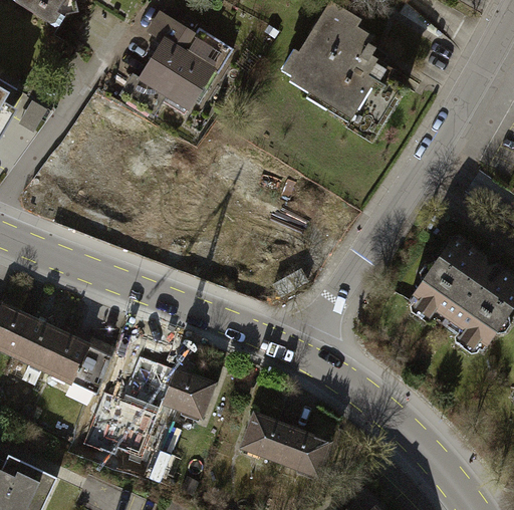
[(14,0),(59,28),(76,0),(14,0)]
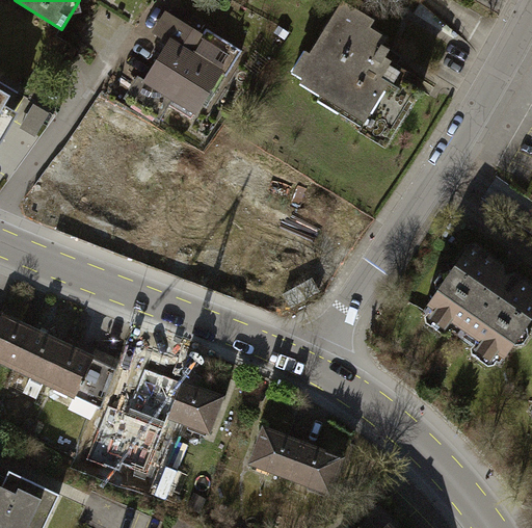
[(301,52),(288,75),(319,94),(315,101),(360,127),(357,130),(386,147),(420,89),(403,80),(408,71),(382,55),(390,43),(364,28),(369,19),(338,0),(304,54),(301,52)]
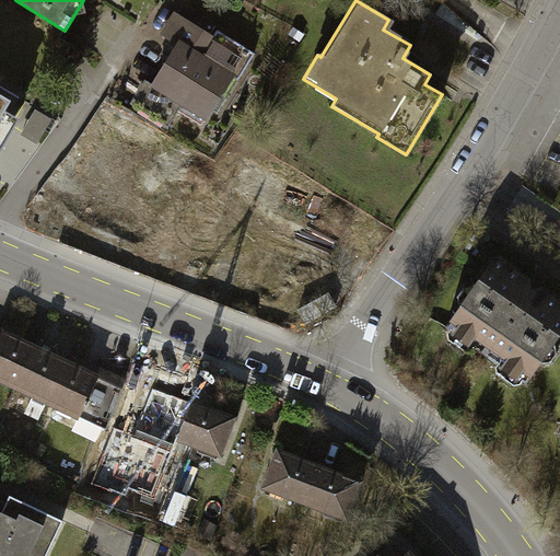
[(181,107),(205,123),(232,78),(241,82),(255,58),(178,12),(166,33),(179,41),(151,85),(146,82),(131,104),(168,126),(181,107)]
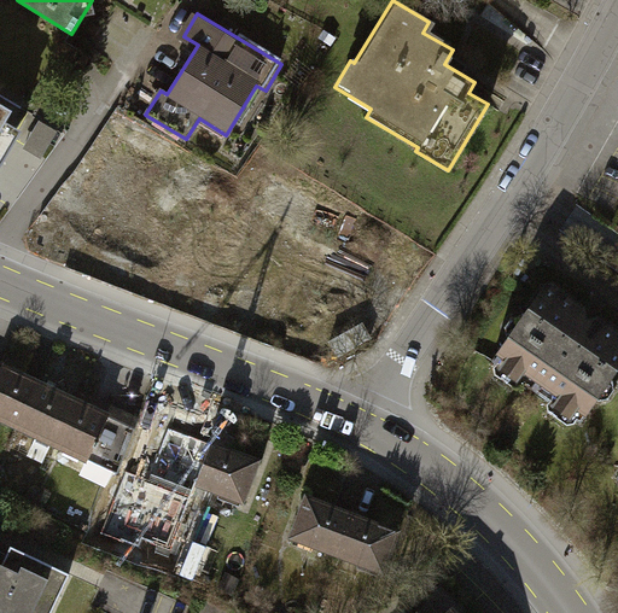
[(4,112),(10,101),(0,95),(0,149),(17,121),(4,112)]
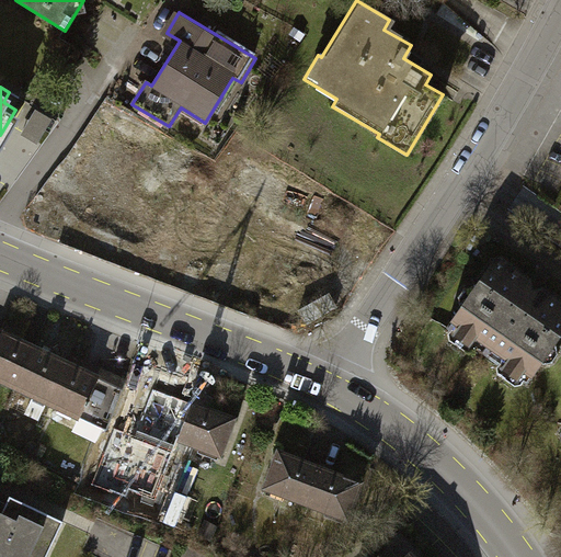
[(445,329),(526,385),(560,334),(560,308),(492,261),(445,329)]
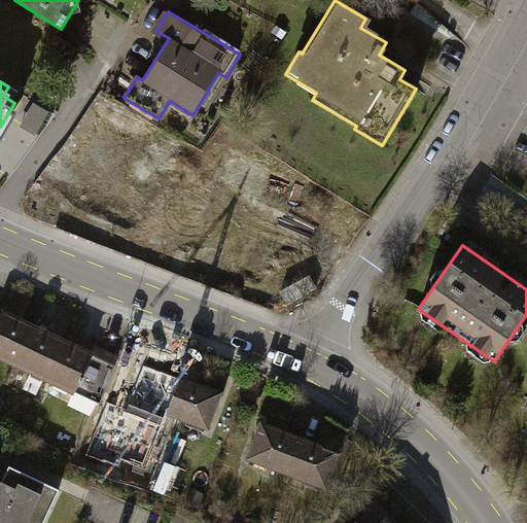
[(0,312),(0,358),(12,364),(30,326),(0,313),(0,312)]
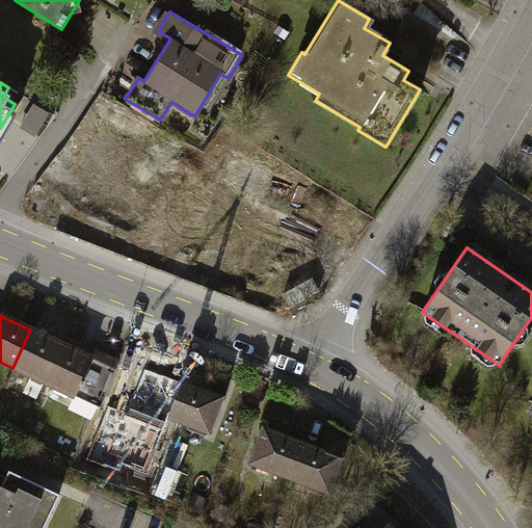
[(12,368),(44,383),(61,343),(30,330),(12,368)]
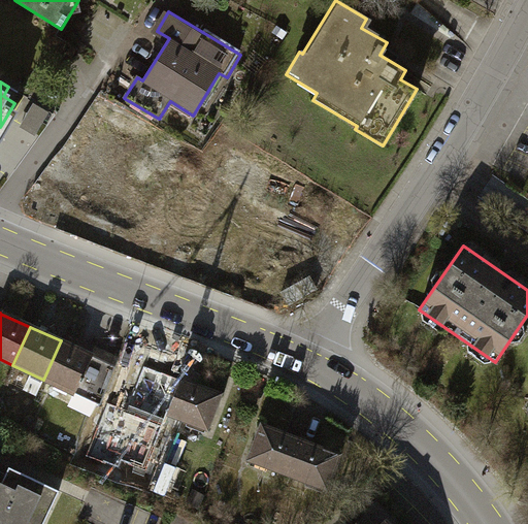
[(43,380),(73,393),(91,355),(61,340),(43,380)]
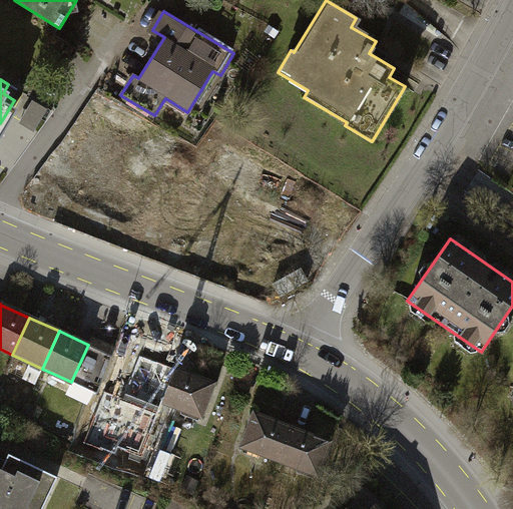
[(88,345),(71,382),(95,393),(112,356),(88,345)]
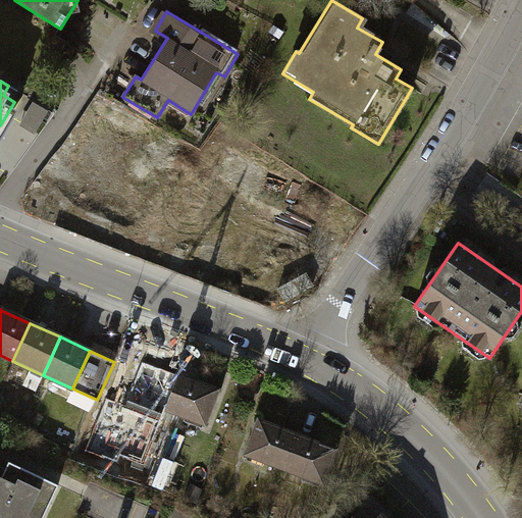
[(164,412),(206,426),(218,392),(177,376),(164,412)]
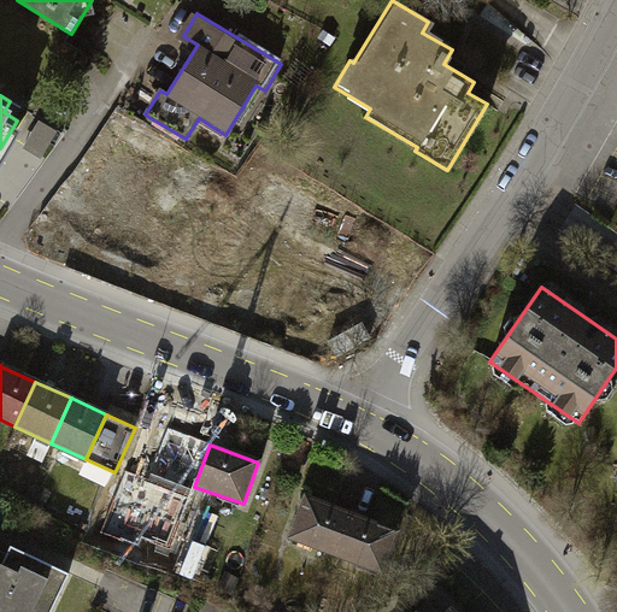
[(285,537),(331,555),(347,513),(300,496),(285,537)]
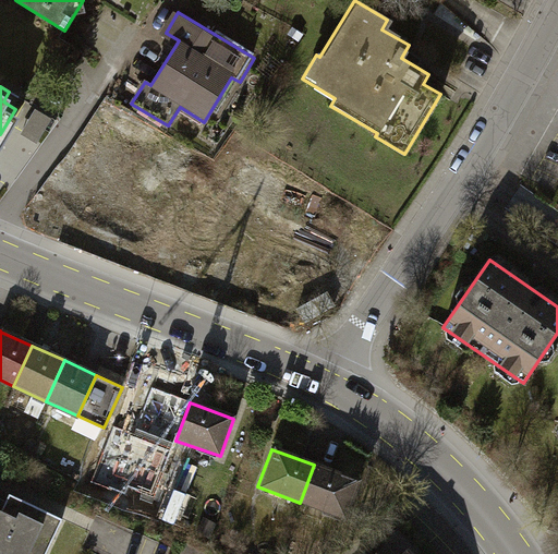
[(300,503),(341,518),(355,480),(314,465),(300,503)]
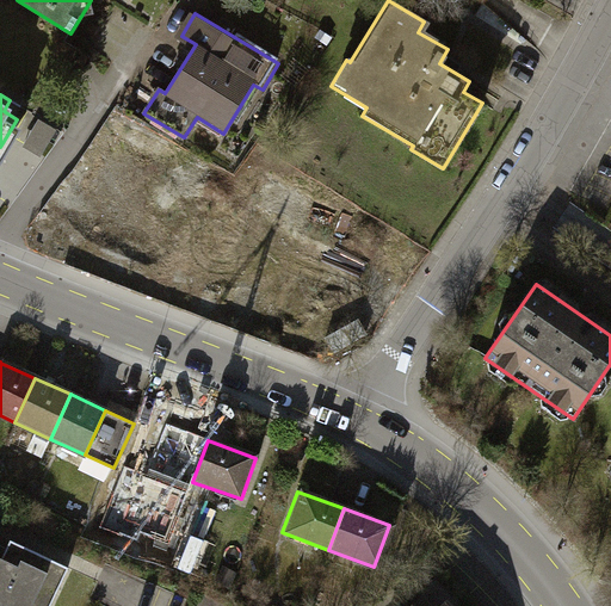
[(0,605),(48,605),(65,570),(0,539),(0,605)]
